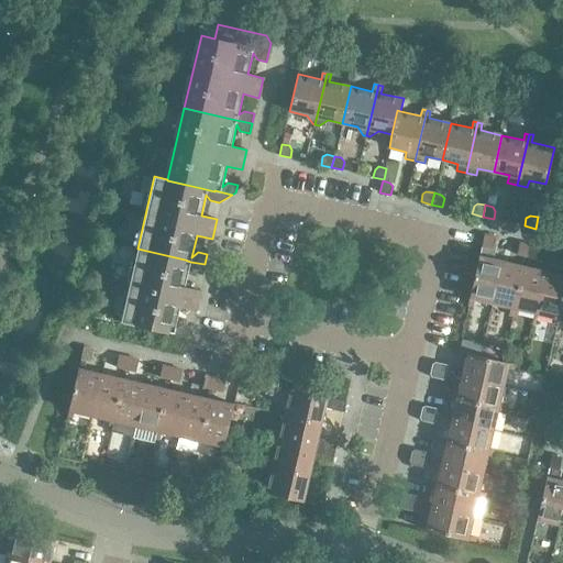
[(493,250),(495,238),(484,234),(482,246),(493,250)]
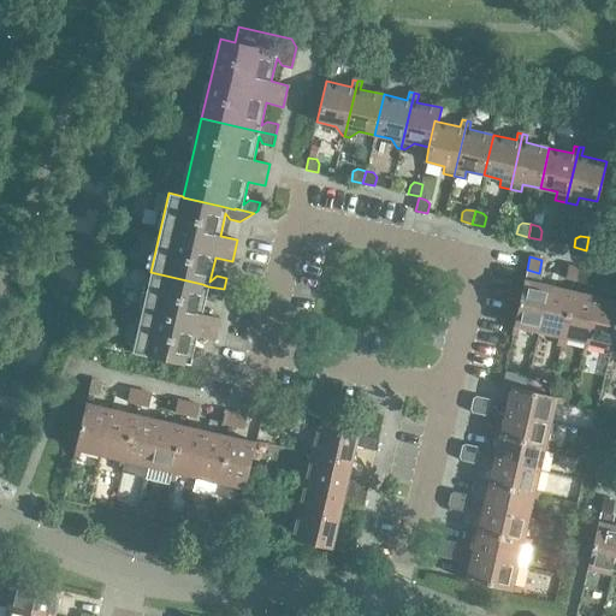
[(576,282),(579,268),(568,266),(566,279),(576,282)]
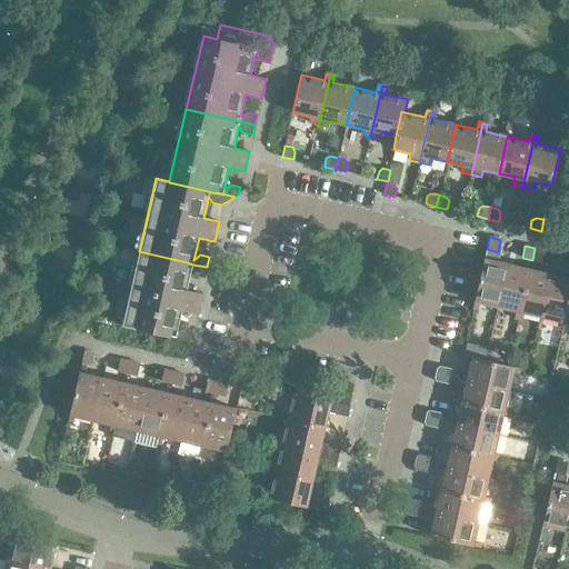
[(545,250),(535,248),(532,260),(542,262),(545,250)]
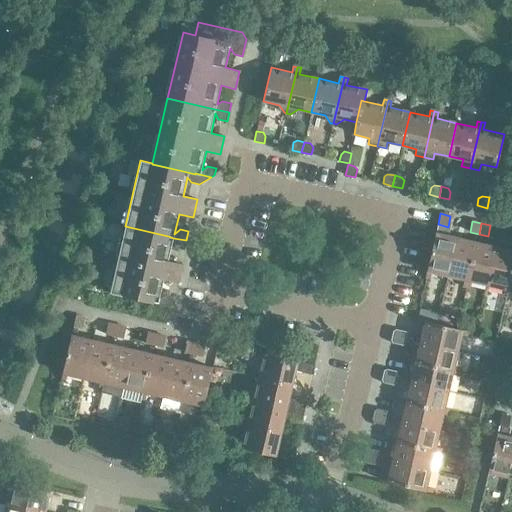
[(173,238),(168,236),(125,226),(109,292),(171,307),(173,297),(165,295),(159,298),(163,279),(177,283),(182,265),(168,261),(172,242),(176,248),(184,250),(186,240),(173,238)]
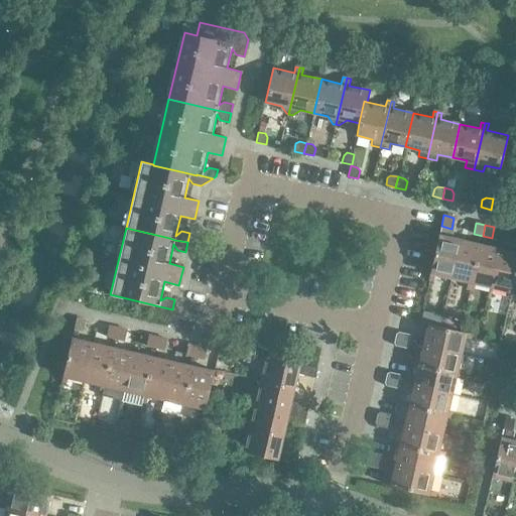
[(450,278),(460,240),(439,235),(428,279),(433,281),(435,275),(450,278)]
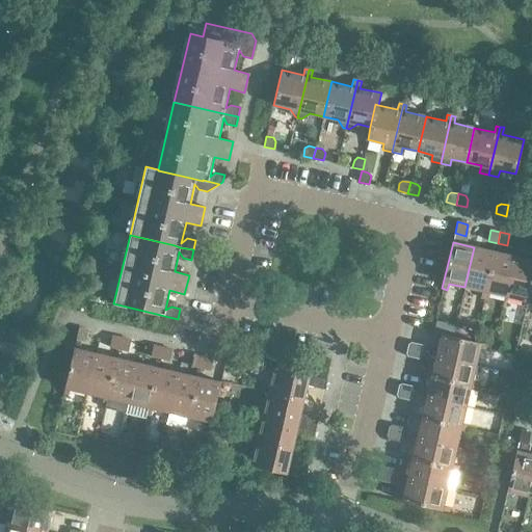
[(484,298),(495,251),(474,247),(464,287),(482,291),(481,297),(484,298)]
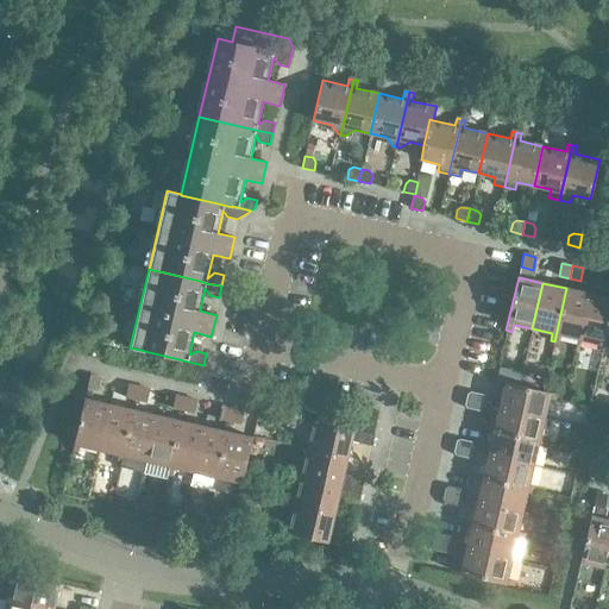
[(581,339),(591,294),(566,288),(554,341),(559,343),(560,336),(581,339)]
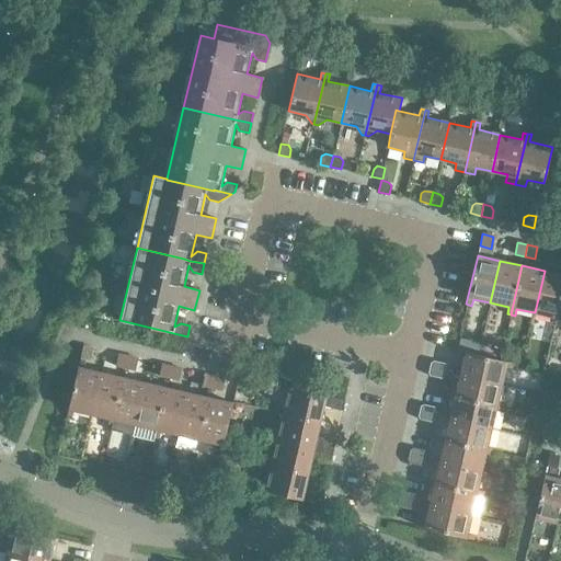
[(554,324),(560,298),(560,274),(545,271),(535,312),(552,317),(550,323),(554,324)]
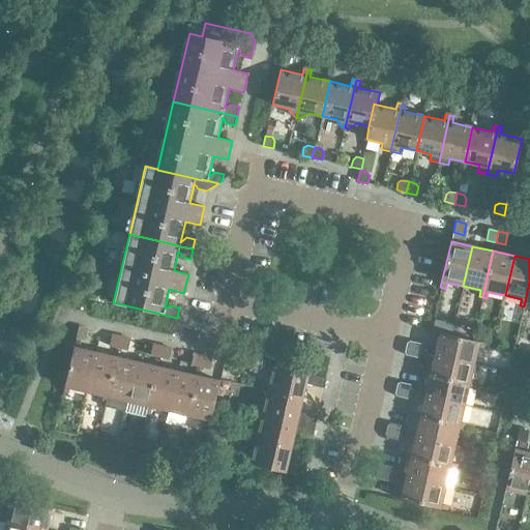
[(85,341),(88,329),(79,327),(76,339),(85,341)]
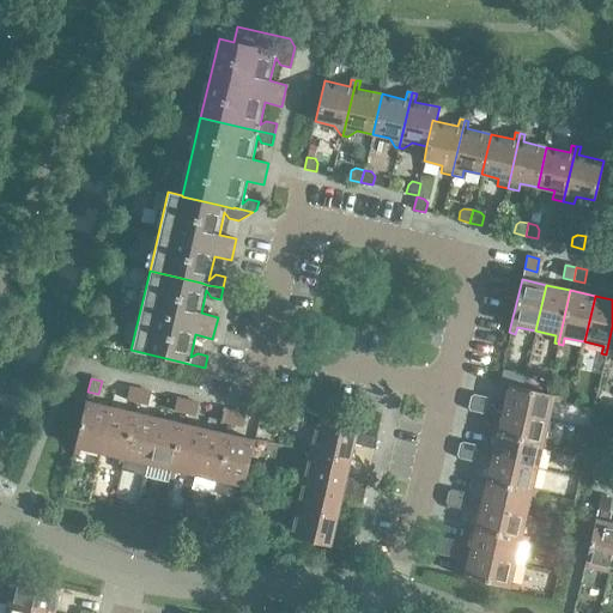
[(562,398),(509,386),(508,384),(508,386),(502,410),(548,419),(552,400),(560,402),(562,398)]
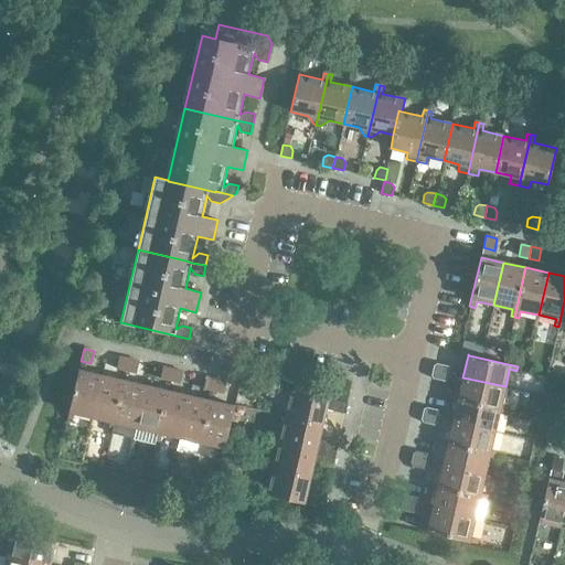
[(126,371),(129,359),(119,356),(116,369),(126,371)]
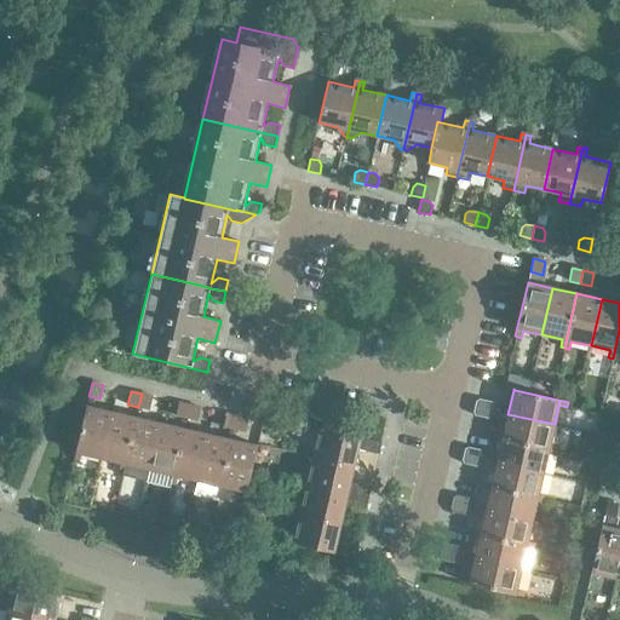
[(149,409),(153,396),(142,394),(138,407),(149,409)]
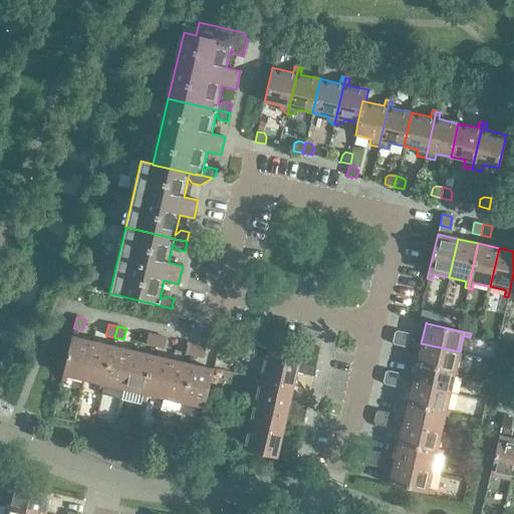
[(397,330),(395,332),(394,336),(408,340),(410,333),(397,330)]
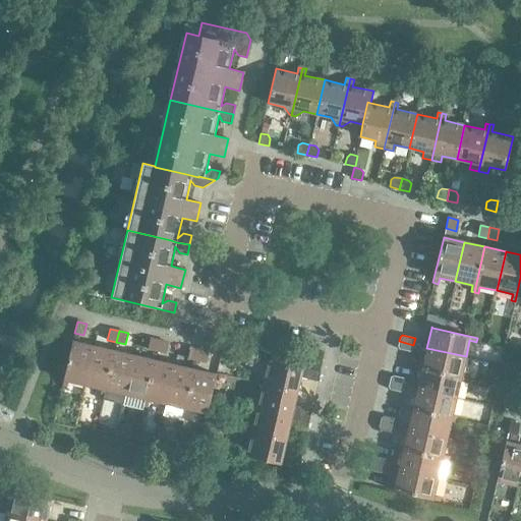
[(157,351),(159,340),(150,338),(148,349),(157,351)]
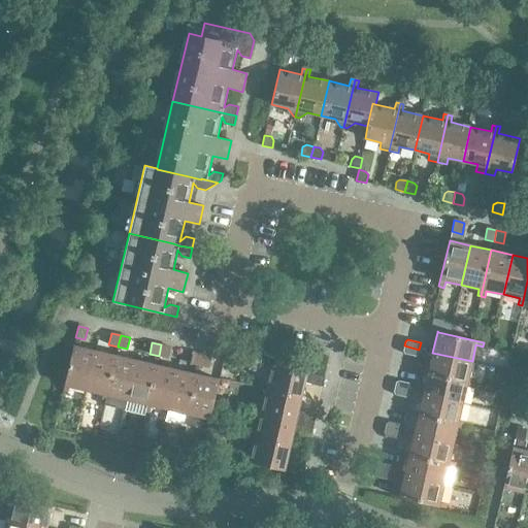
[(171,347),(161,344),(159,356),(168,358),(171,347)]
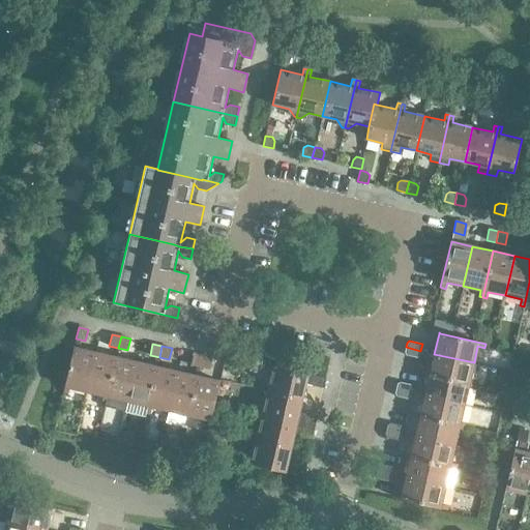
[(86,392),(95,352),(74,347),(63,393),(68,394),(69,388),(86,392)]
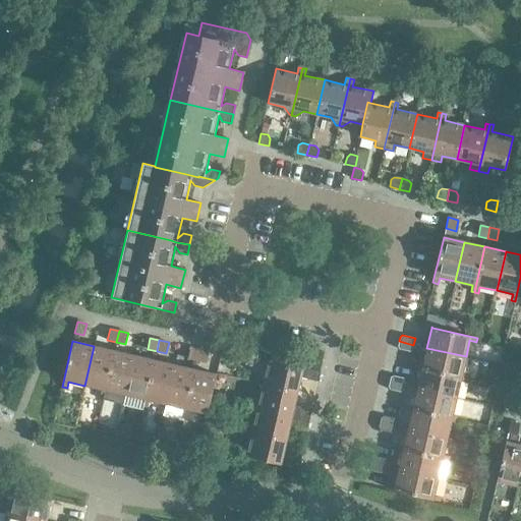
[(411,352),(413,345),(399,341),(398,346),(399,349),(411,352)]
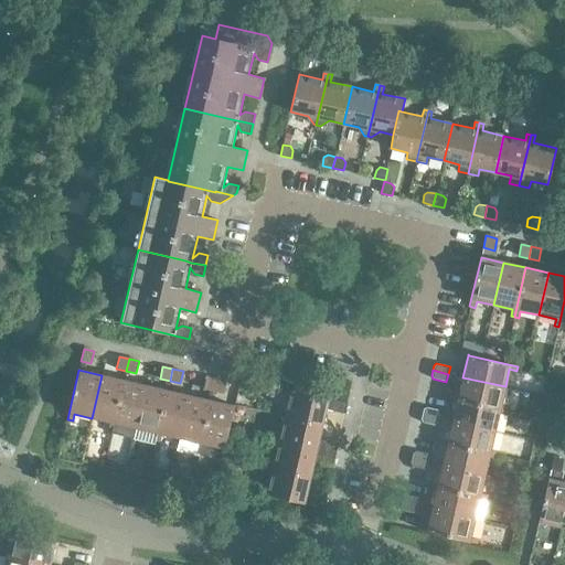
[(113,429),(124,381),(102,375),(92,418),(110,422),(108,428),(113,429)]
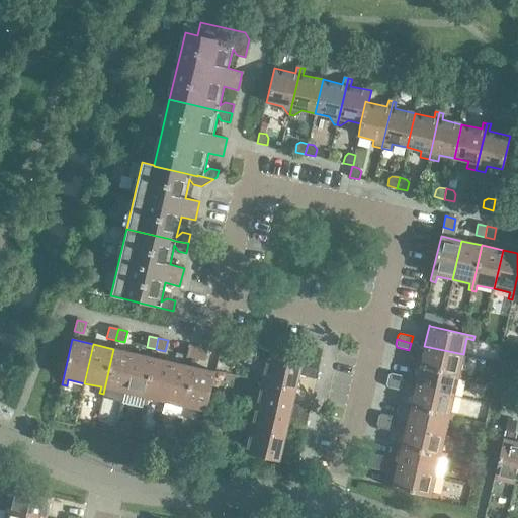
[(196,358),(198,347),(189,345),(187,356),(196,358)]
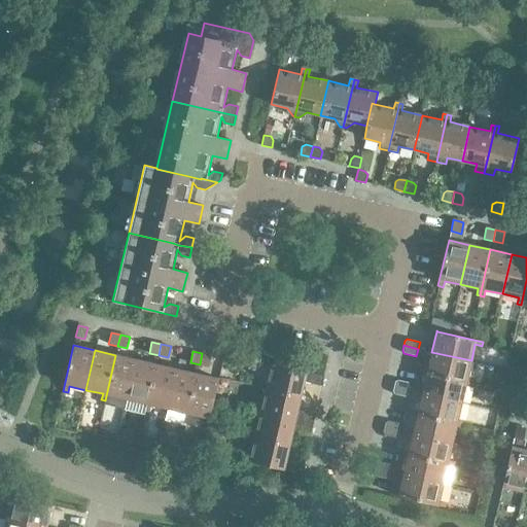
[(467,378),(471,360),(431,352),(427,373),(472,383),(473,380),(467,378)]
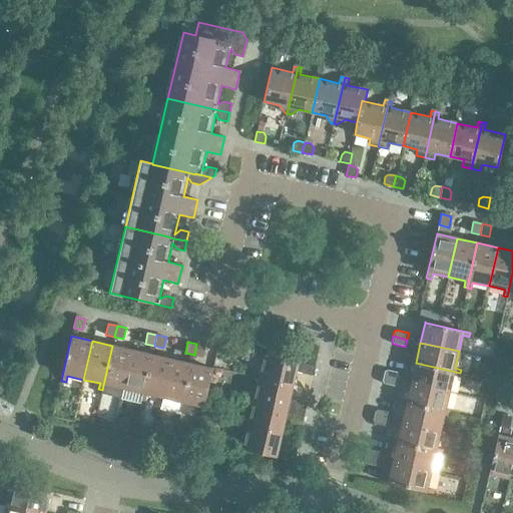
[(203,357),(205,346),(196,344),(194,355),(203,357)]
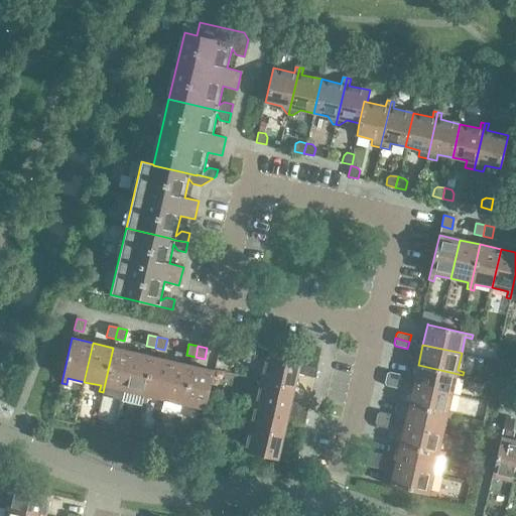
[(122,400),(124,391),(133,352),(113,348),(103,392),(102,395),(122,400)]
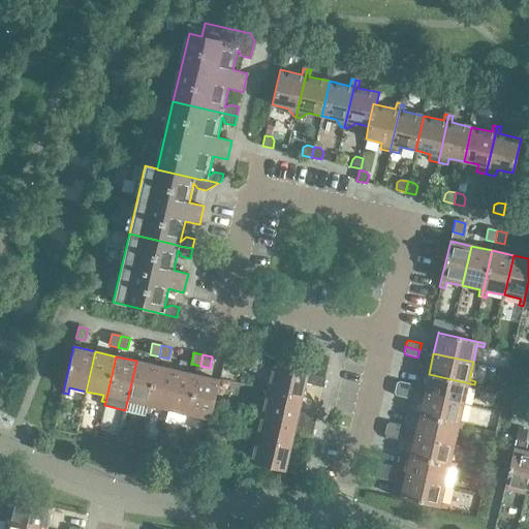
[(147,411),(157,366),(136,361),(127,401),(144,404),(143,411),(147,411)]
